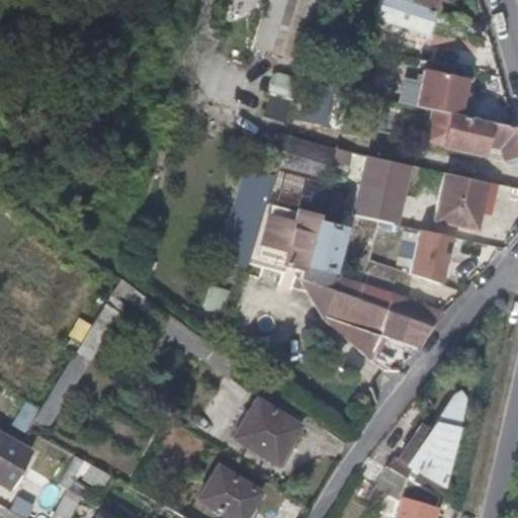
[(324,0),(266,0),(254,40),(308,59),(317,29),(324,0)]
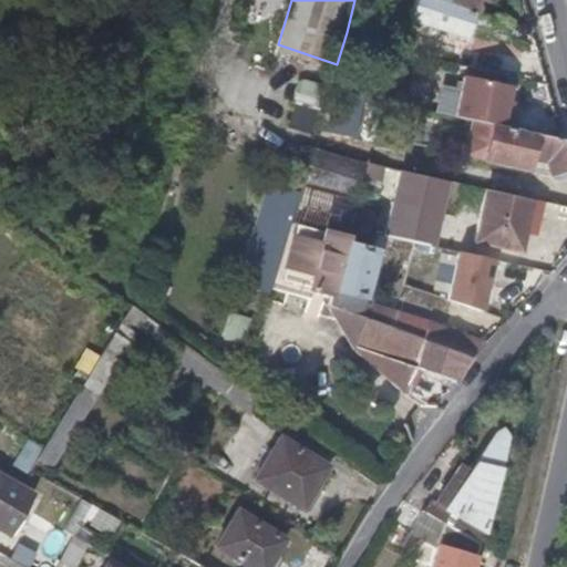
[(463,37),(471,12),(433,0),(390,0),(383,27),(400,32),(404,19),(463,37)]
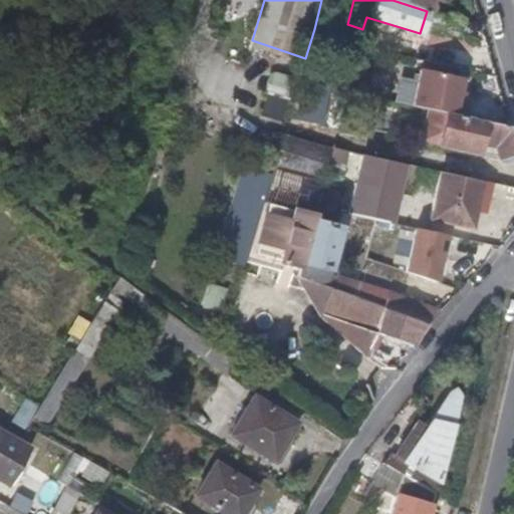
[(393,0),(427,11),(430,0),(393,0)]
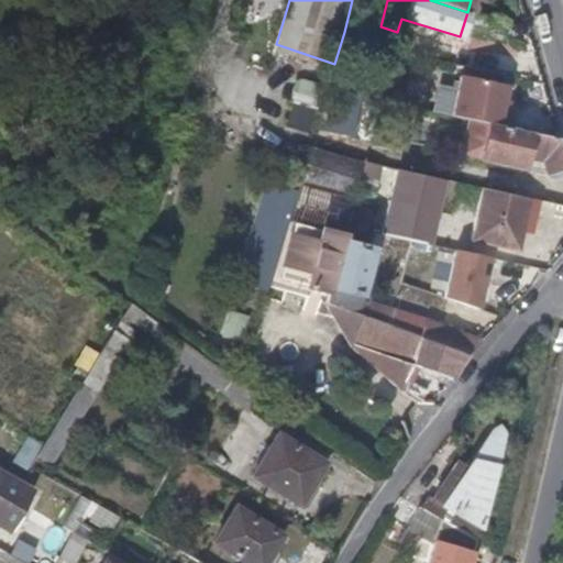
[(448,116),(471,121),(501,128),(506,110),(499,109),(505,86),(457,75),(448,116)]
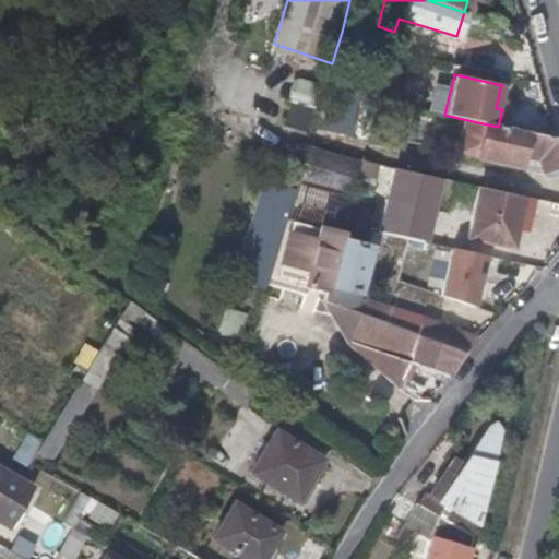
[(302,132),(313,84),(290,79),(280,128),(302,132)]
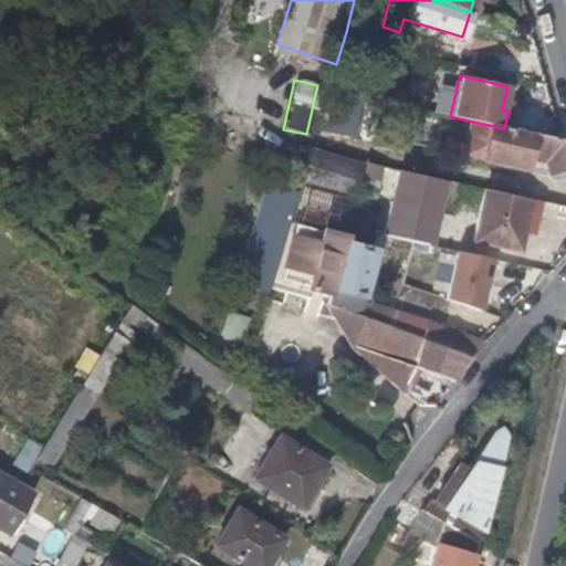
[(381,100),(400,104),(401,96),(384,91),(383,96),(381,100)]
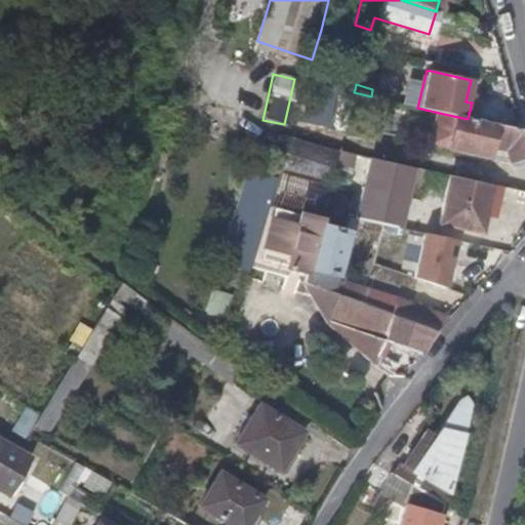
[(305,102),(300,123),(324,126),(328,105),(305,102)]
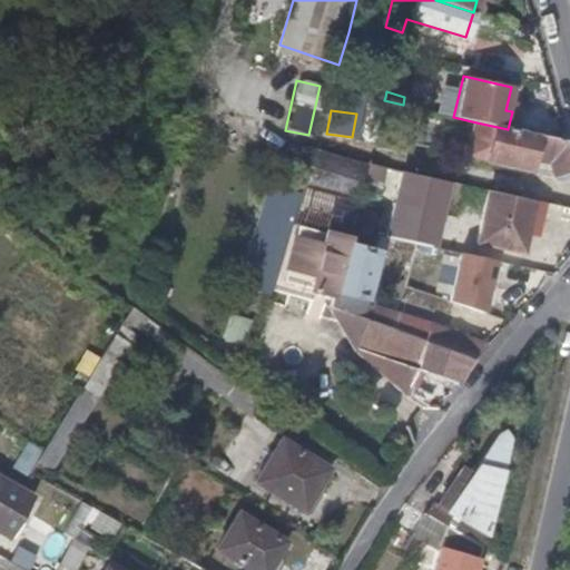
[(553,173),(569,174),(569,159),(564,143),(508,129),(477,123),(470,155),(532,168),(534,160),(549,163),(553,173)]
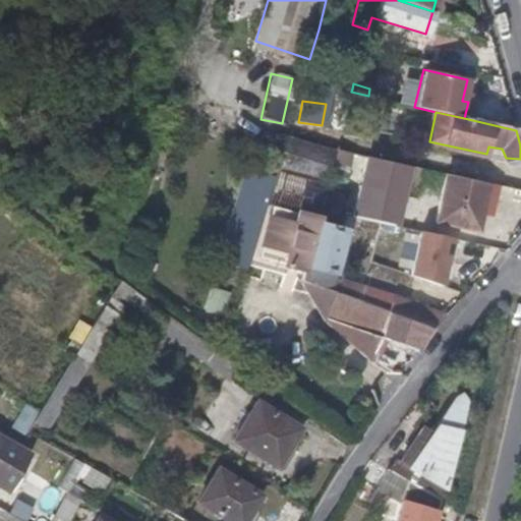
[(286,135),(279,161),(291,164),(298,138),(286,135)]
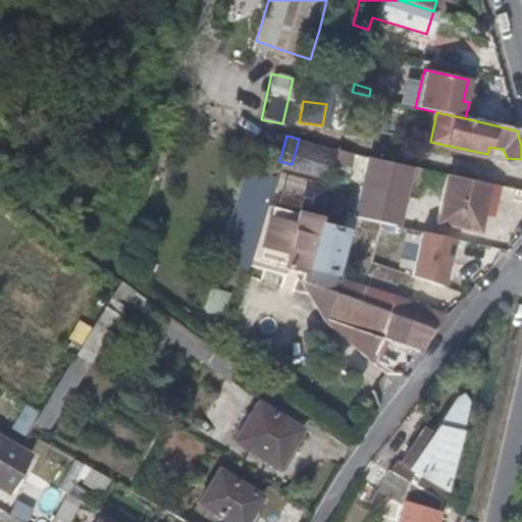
[(299,139),(292,164),(322,172),(327,147),(299,139)]
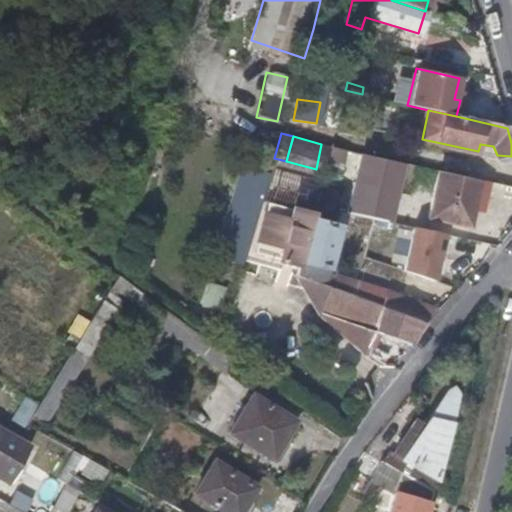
[(323,171),(329,147),(321,144),(316,169),(323,171)]
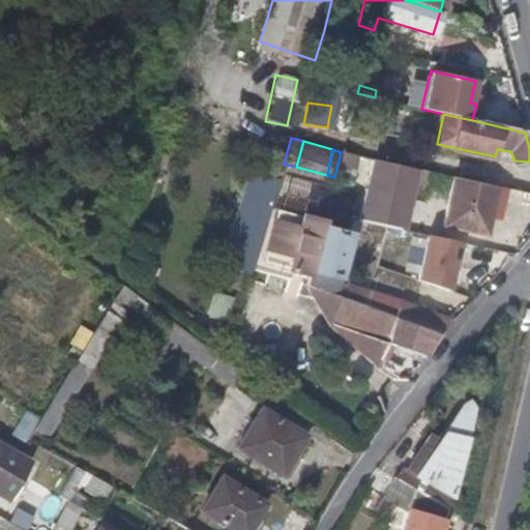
[(361,221),(399,230),(407,201),(408,199),(417,169),(373,158),(366,185),(357,219),(361,221)]
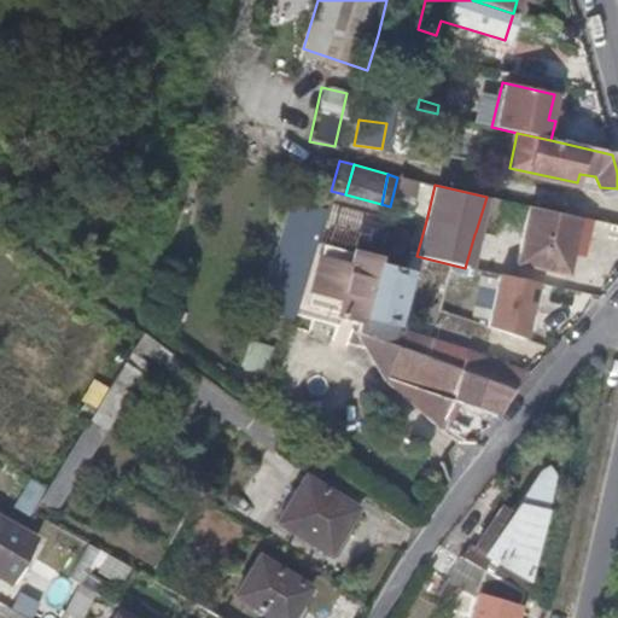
[(605,198),(617,199),(617,188),(600,187),(605,198)]
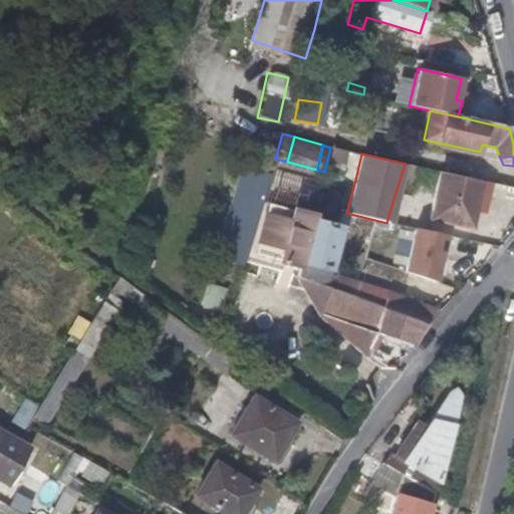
[(275,159),(273,165),(299,173),(322,180),(324,172),(317,170),(287,162),(275,159)]
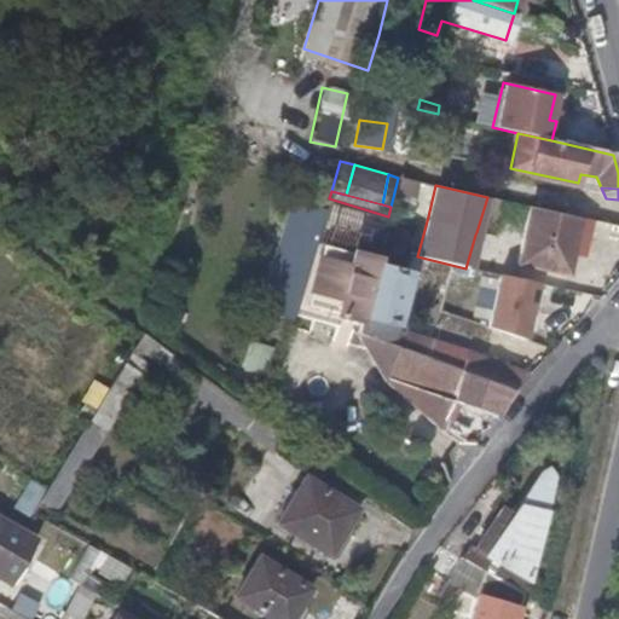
[(329,198),(328,202),(325,210),(358,220),(360,208),(329,198)]
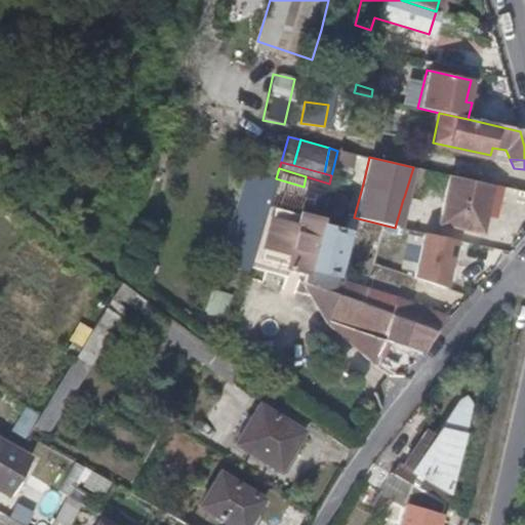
[(482,233),(492,185),(446,174),(435,223),(482,233)]
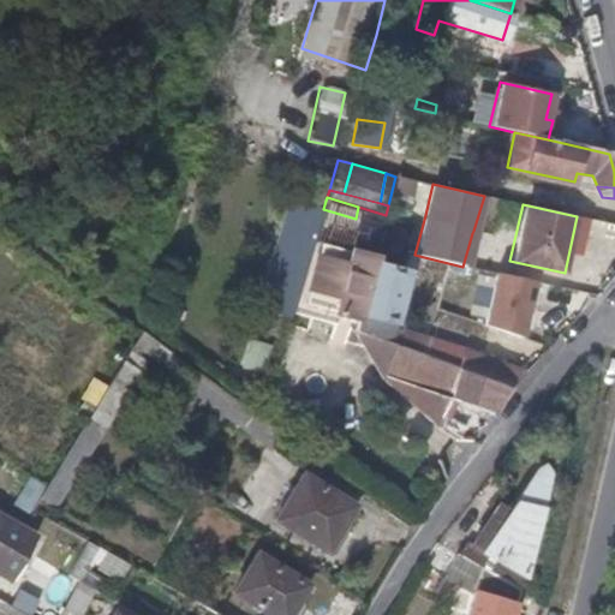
[(315,240),(323,209),(310,206),(300,237),(315,240)]
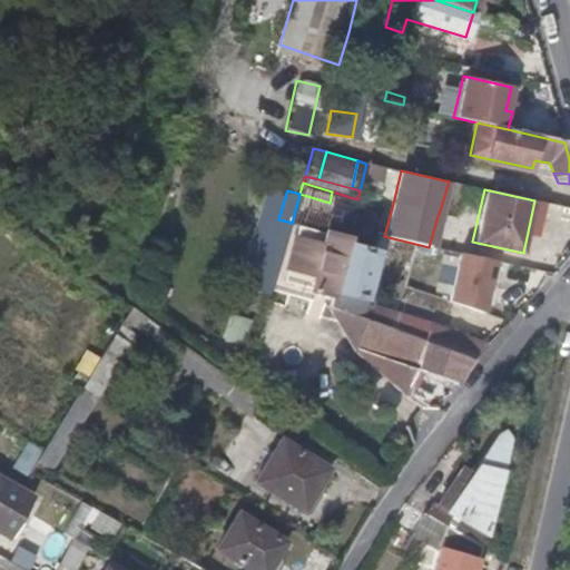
[(332,192),(330,203),(328,205),(355,212),(357,199),(332,192)]
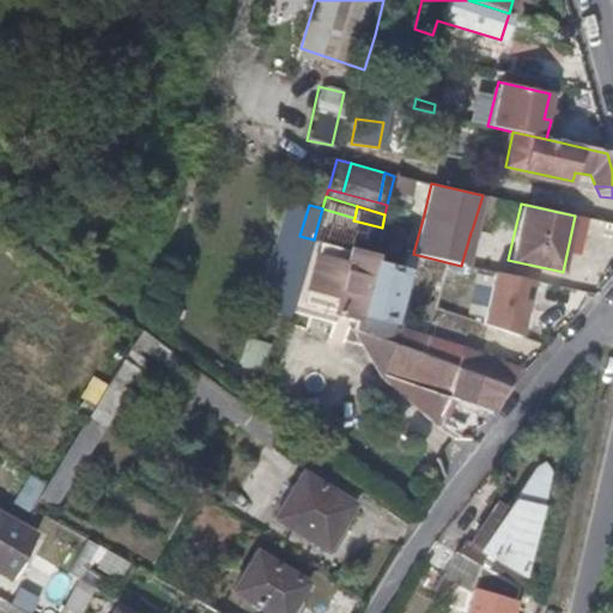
[(290,252),(309,256),(314,240),(299,236),(297,236),(290,252)]
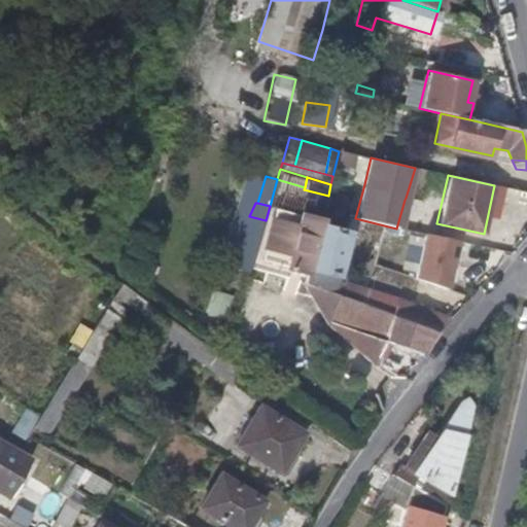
[(305,271),(307,265),(318,224),(321,215),(322,211),(312,208),(310,216),(300,214),(286,266),(305,271)]
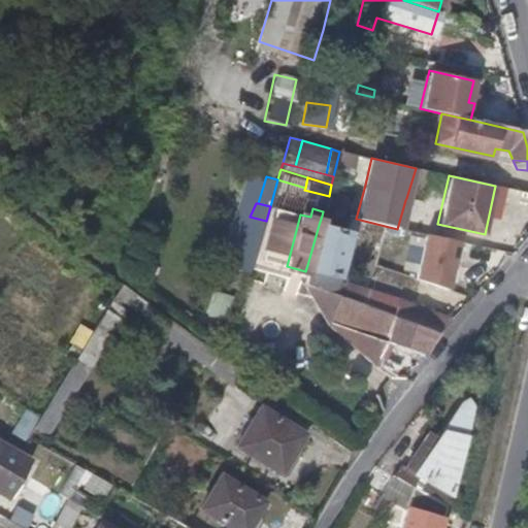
[(358,234),(360,220),(356,219),(323,211),(322,216),(327,217),(325,227),(341,231),(358,234)]
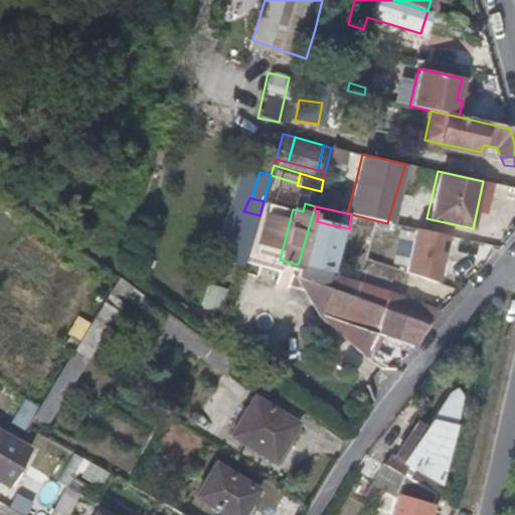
[(228,256),(246,262),(260,215),(243,211),(240,210),(228,256)]
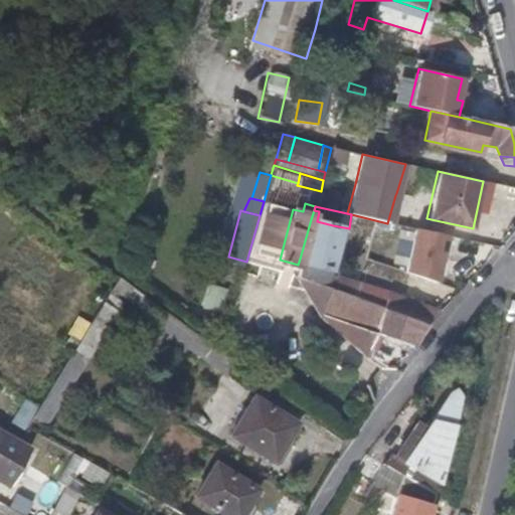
[(300,259),(324,265),(333,225),(317,221),(311,219),(300,259)]
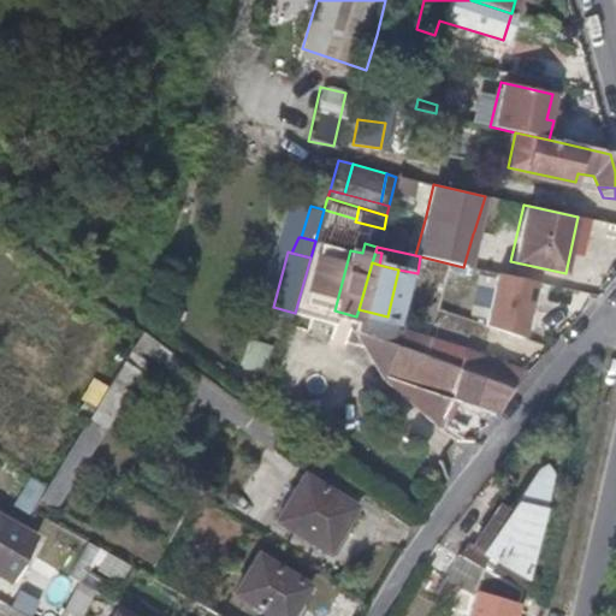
[(538,284),(499,276),(487,326),(526,338),(538,284)]
